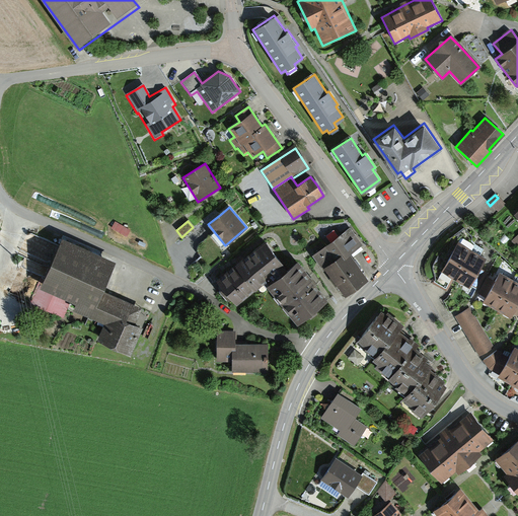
[(349,229),(312,256),(346,300),(370,281),(351,256),(363,247),(349,229)]
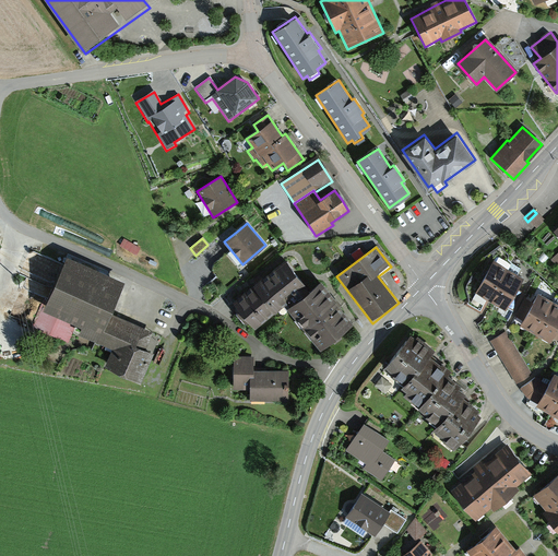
[(286,307),(309,290),(285,260),(258,282),(233,302),(235,304),(235,316),(239,321),(246,323),(248,321),(254,329),(285,305),(286,307)]
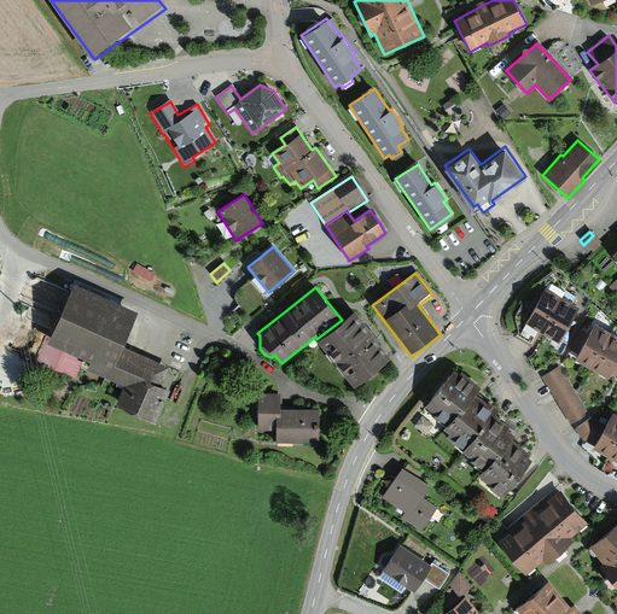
[(571,320),(578,307),(545,288),(519,333),(514,331),(511,338),(533,349),(541,333),(559,344),(560,341),(568,346),(580,325),(571,320)]
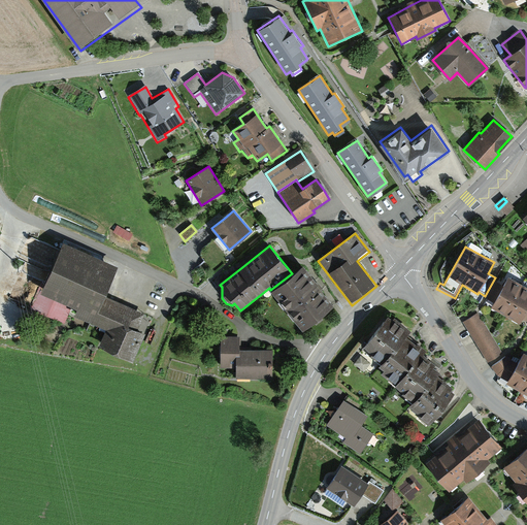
[(135,335),(143,318),(104,301),(118,271),(63,248),(34,313),(62,325),(70,308),(79,313),(76,319),(107,332),(100,351),(133,365),(143,339),(135,335)]
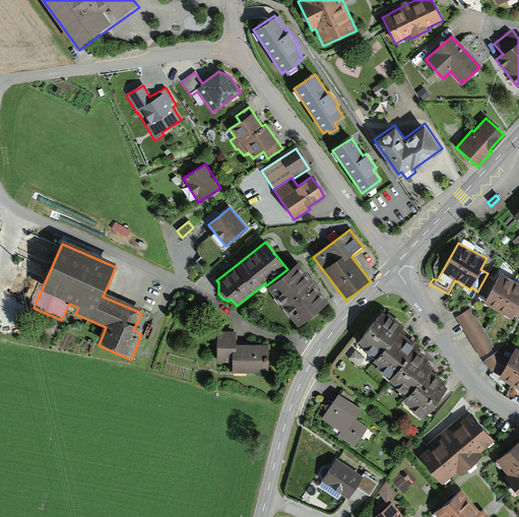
[(266,285),(297,325),(328,302),(314,281),(298,261),(287,269),(266,285)]
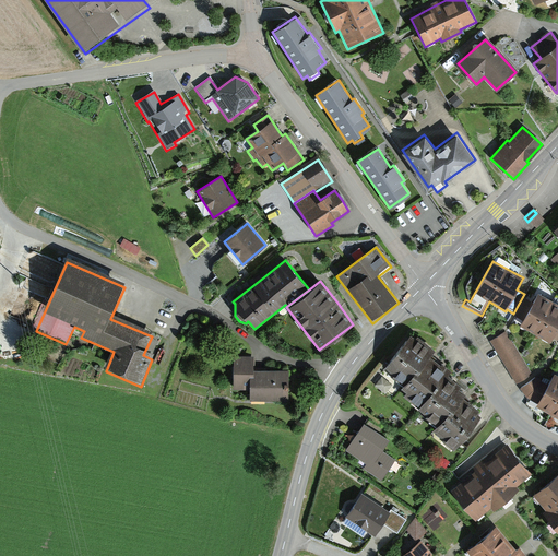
[(521,321),(519,326),(549,342),(551,339),(557,342),(557,305),(536,294),(531,304),(525,300),(514,318),(521,321)]
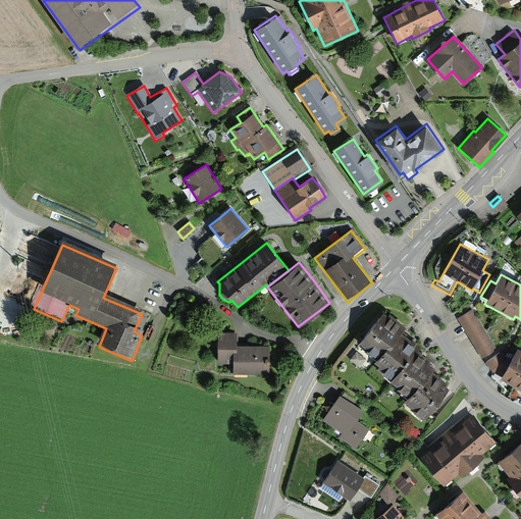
[(417,351),(419,349),(403,336),(401,334),(405,328),(382,312),(360,342),(368,347),(365,351),(375,359),(373,361),(378,365),(375,370),(389,380),(404,362),(407,364),(417,351)]
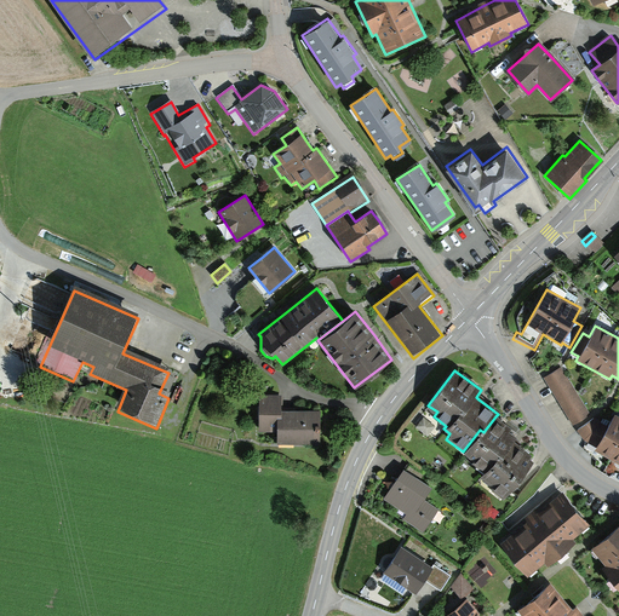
[(544,380),(572,426),(588,416),(560,370),(544,380)]
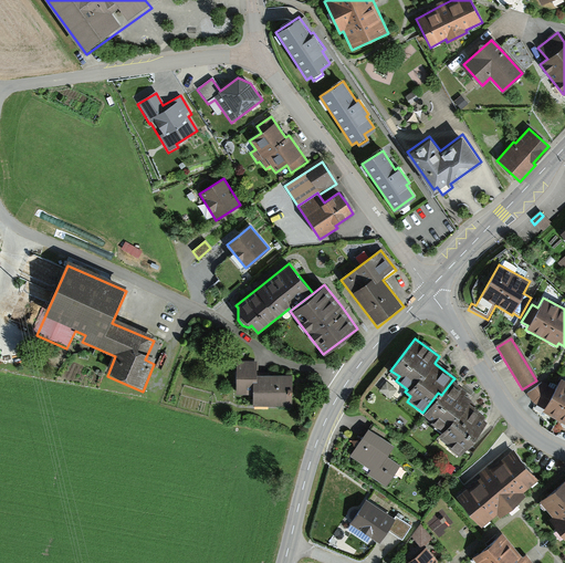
[(253,407),(291,408),(291,388),(292,375),(255,374),(257,362),(237,362),(237,396),(254,397),(253,407)]
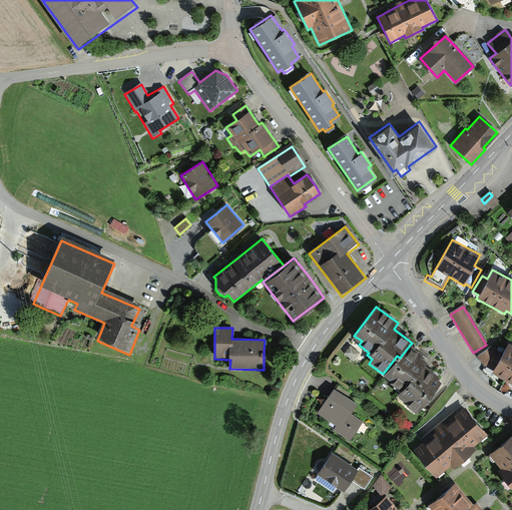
[(511,346),(507,344),(501,355),(494,351),(491,347),(477,358),(483,366),(492,371),(491,372),(511,383),(511,346)]
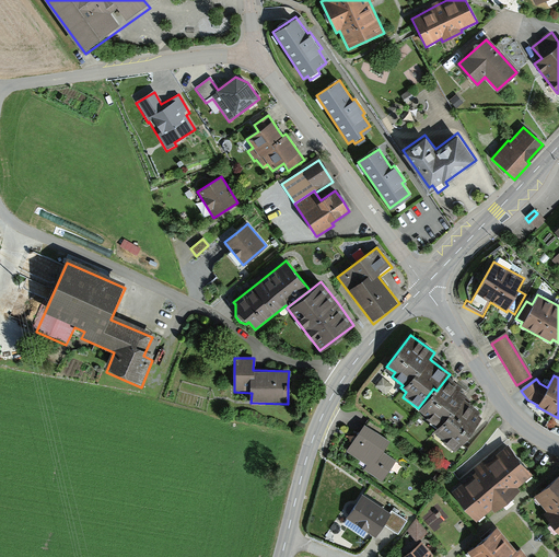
[(426,415),(424,417),(437,426),(433,431),(445,441),(444,443),(454,451),(467,433),(479,417),(477,415),(479,413),(465,402),(462,399),(466,395),(459,390),(461,387),(447,376),(437,391),(433,389),(418,408),(426,415)]
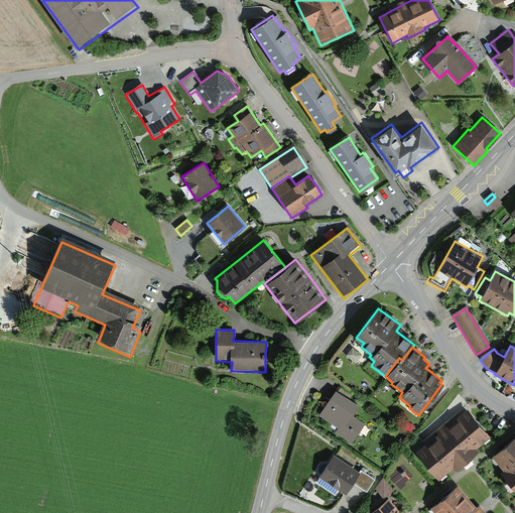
[(360,407),(335,392),(319,416),(339,428),(336,434),(352,444),(364,426),(353,419),(360,407)]
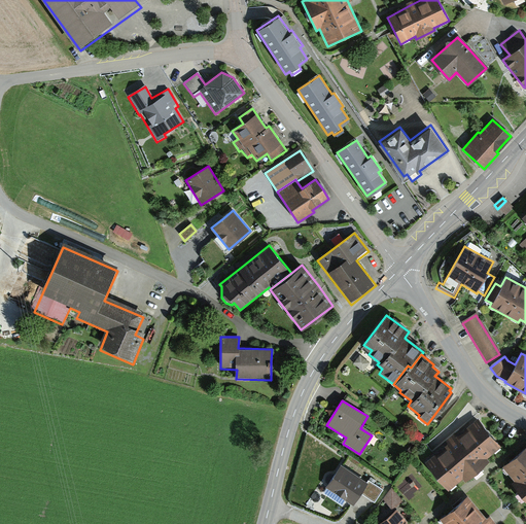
[(426,464),(448,489),(462,477),(464,480),(486,461),(484,458),(498,446),(477,421),(452,443),(426,464)]
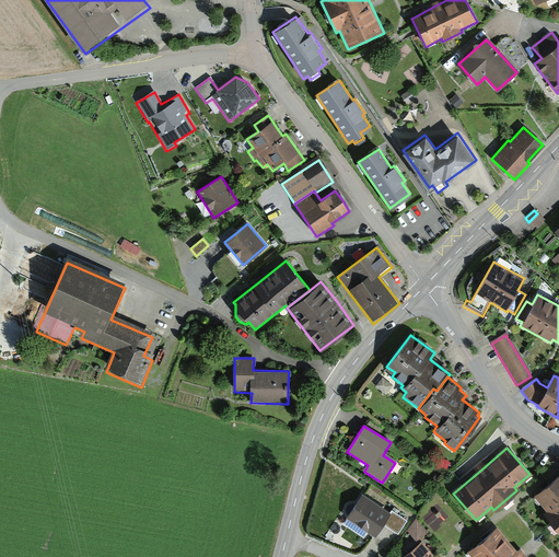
[(558,476),(535,497),(547,511),(545,513),(558,531),(558,476)]
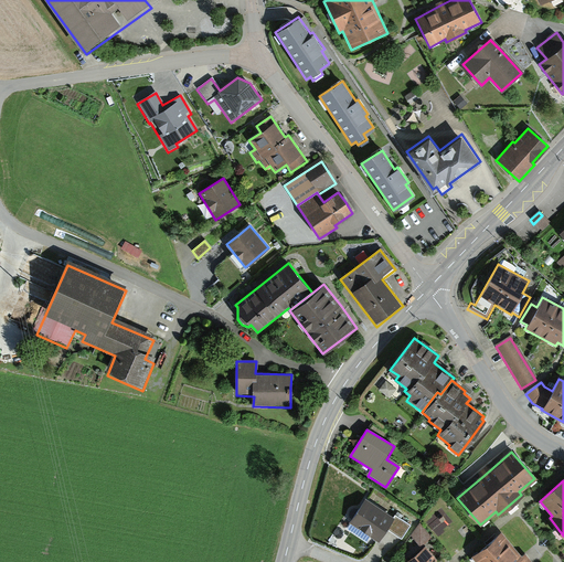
[(349,522),(378,542),(387,530),(402,540),(411,527),(394,516),(393,518),(365,498),(349,522)]
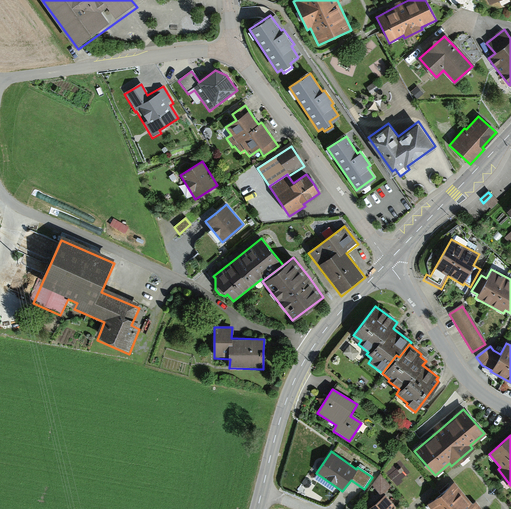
[(367,463),(373,467),(378,460),(372,456),(367,463)]
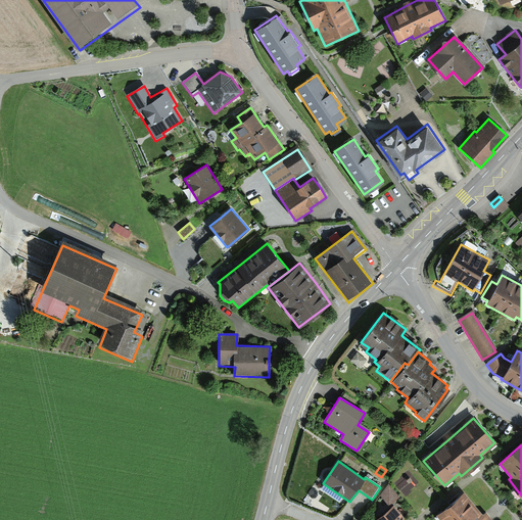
[(379,497),(387,507),(397,499),(388,486),(379,497)]
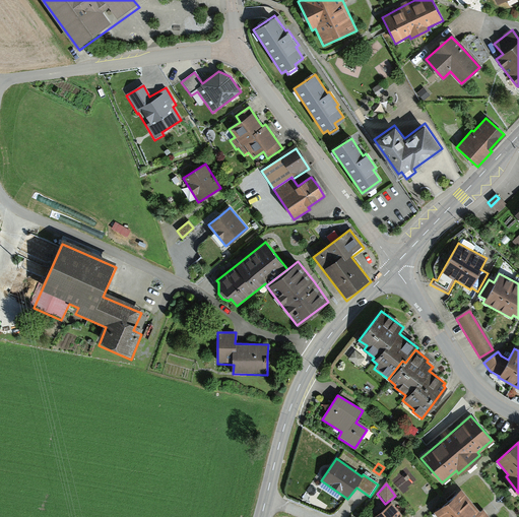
[(483,516),(461,490),(435,512),(439,516),(483,516)]
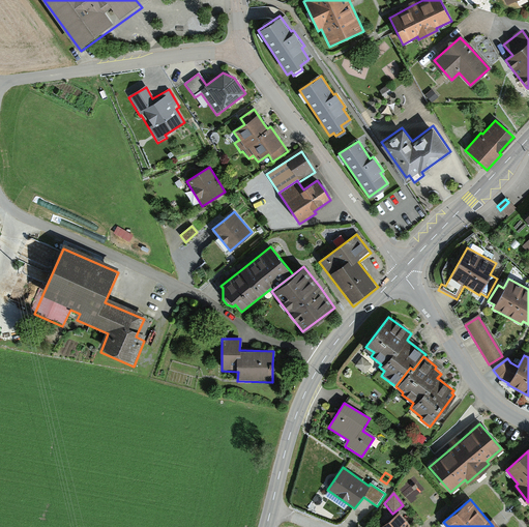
[(408,526),(399,515),(383,526),(408,526)]
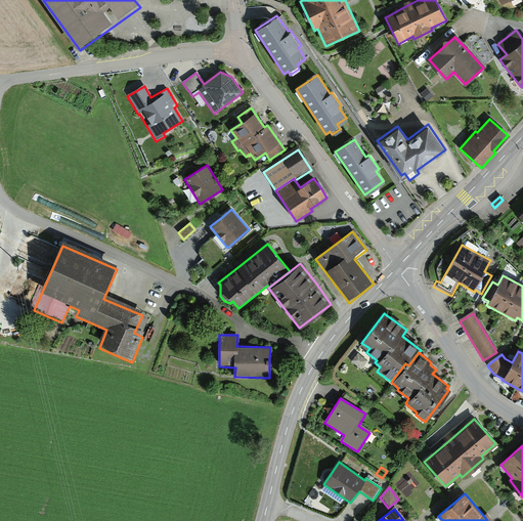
All buildings are outlined.
